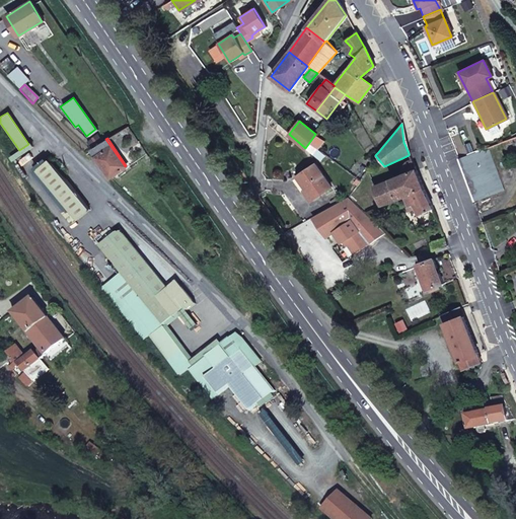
[(125,166),(105,139),(88,150),(107,177),(125,166)]
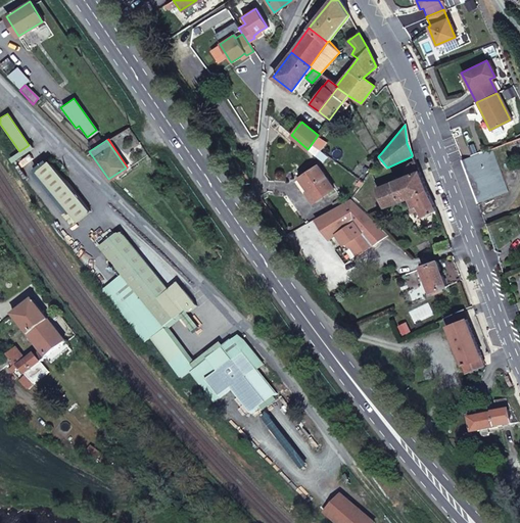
[(317,149),(311,145),(308,149),(314,154),(317,149)]
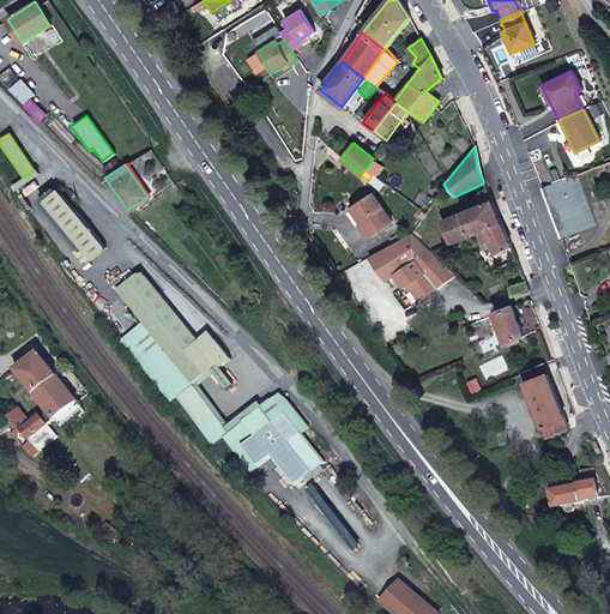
[(593,224),(574,174),(539,187),(559,239),(593,224)]
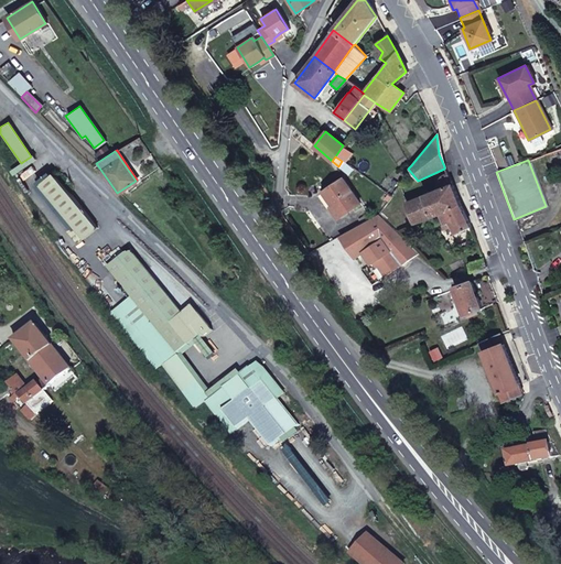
[(96,228),(52,173),(38,185),(83,239),(96,228)]
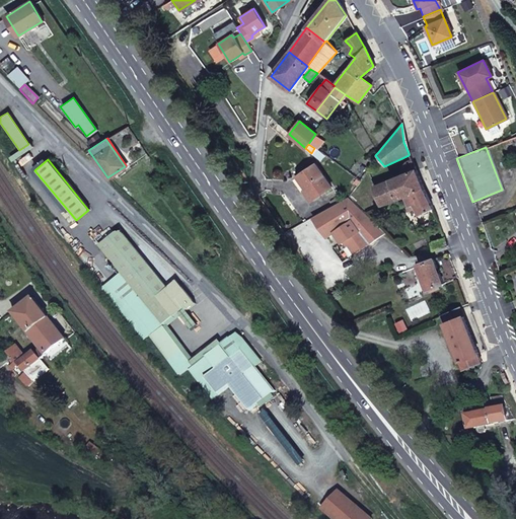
[(422,190),(415,168),(411,160),(406,162),(401,166),(404,173),(372,187),(379,205),(402,195),(422,190)]
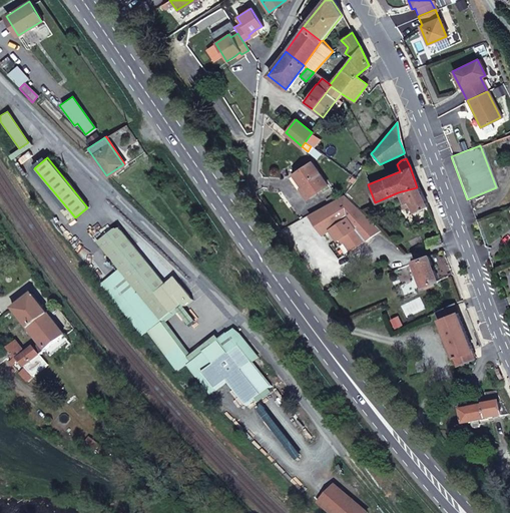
[(326,184),(311,162),(293,174),(302,187),(300,188),(307,198),(326,184)]
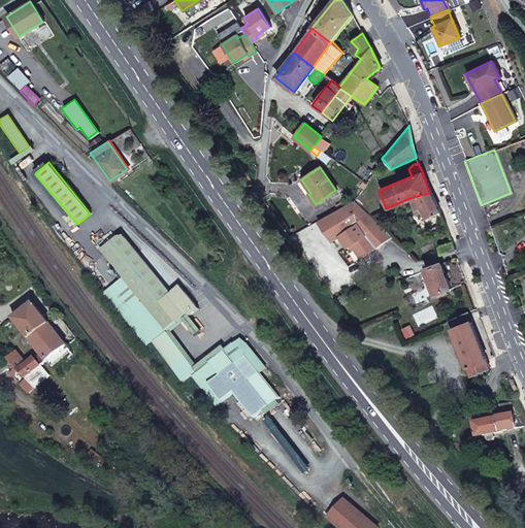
[(438,212),(429,193),(409,198),(411,198),(411,200),(415,209),(412,211),(413,215),(423,210),(427,218),(438,212)]
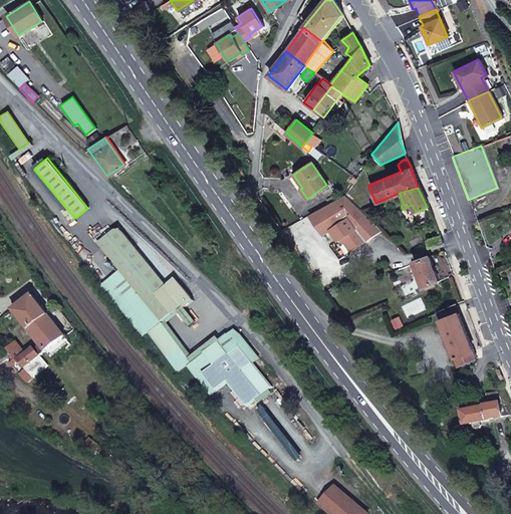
[(321,235),(328,230),(327,229),(345,217),(353,229),(355,227),(364,241),(379,230),(358,210),(343,195),(307,215),(321,235)]
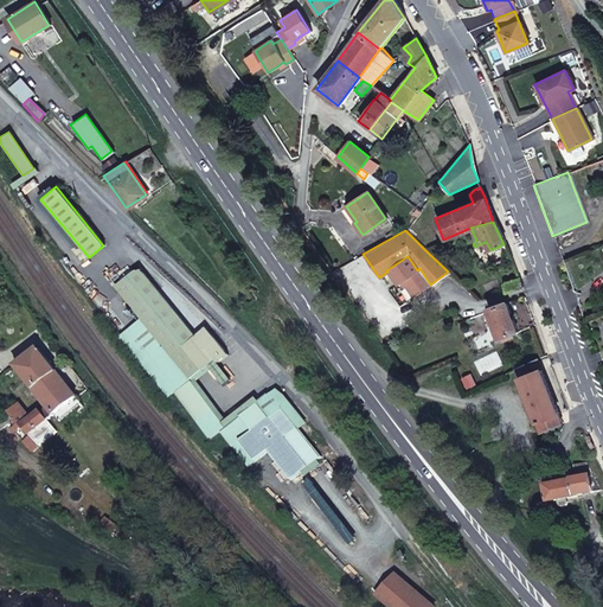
[(417,270),(408,256),(386,270),(387,272),(396,285),(402,282),(412,296),(430,285),(419,268),(417,270)]
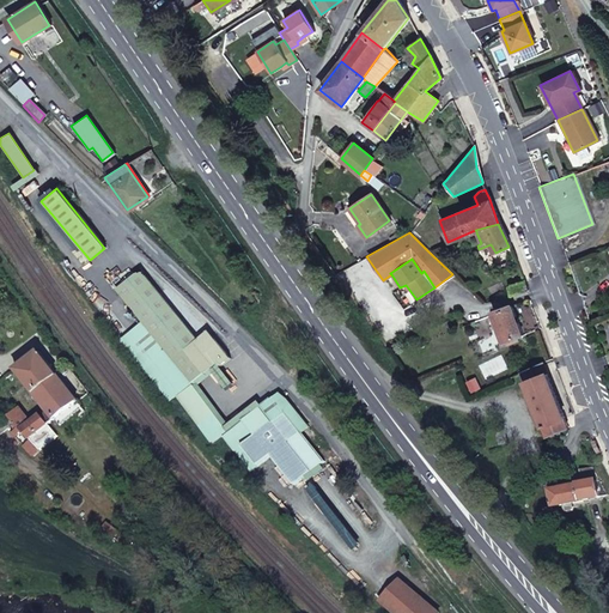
[(195,340),(139,271),(115,291),(190,384),(215,365),(218,369),(229,359),(206,332),(195,340)]
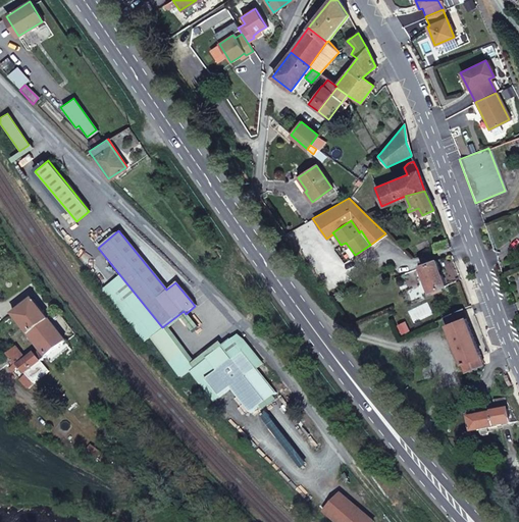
[(445,285),(434,260),(419,266),(429,292),(445,285)]
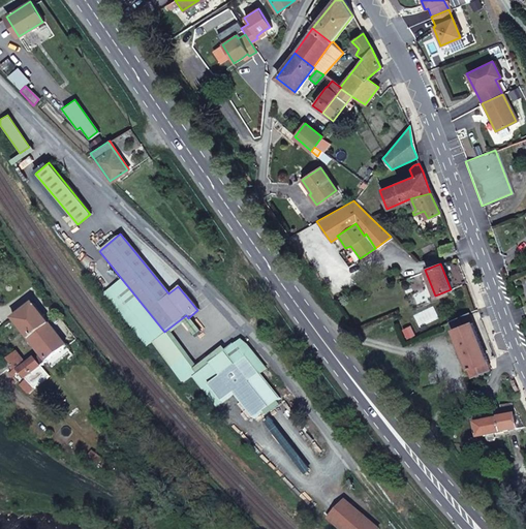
[(435,296),(425,270),(421,271),(431,298),(435,296)]
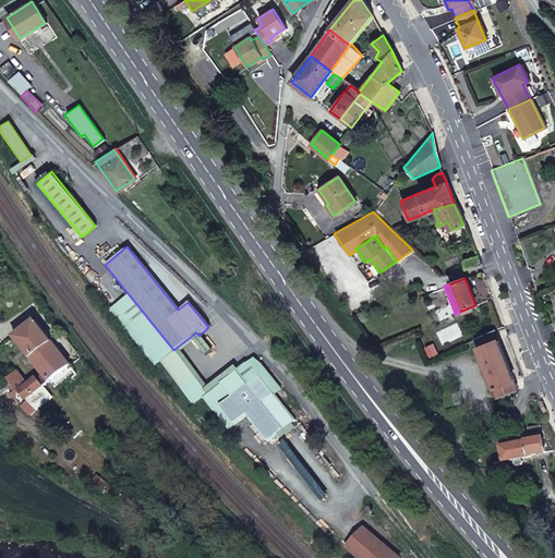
[(69,365),(34,320),(12,337),(47,383),(69,365)]
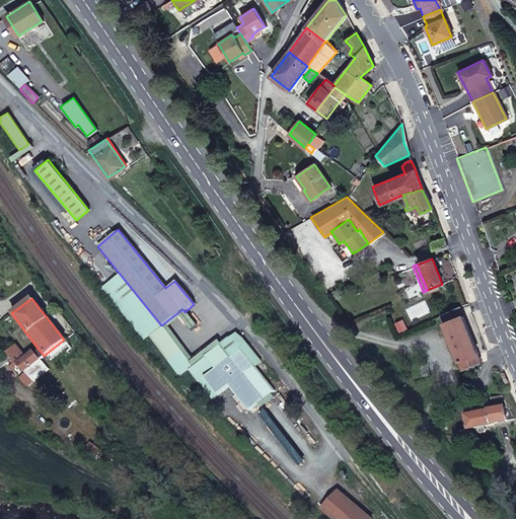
[(481,362),(459,306),(440,315),(462,369),(481,362)]
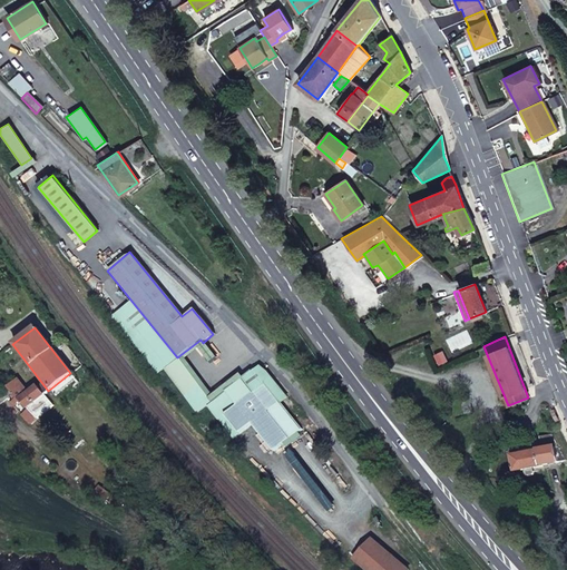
[(211,402),(178,359),(165,370),(196,413),(211,402)]
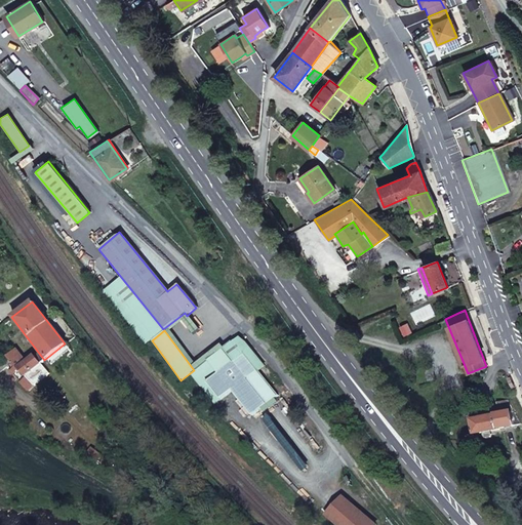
[(69,349),(65,344),(44,360),(48,365),(69,349)]
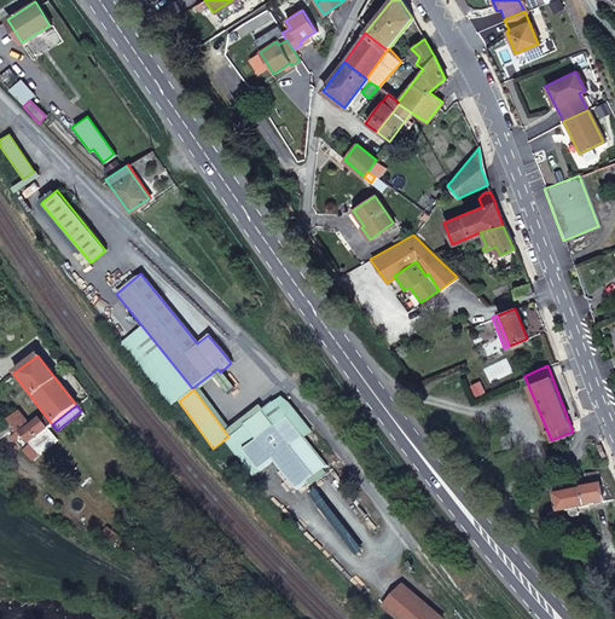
[(325,466),(285,417),(273,426),(262,411),(243,426),(255,440),(242,451),(257,469),(259,472),(272,461),(295,490),(325,466)]
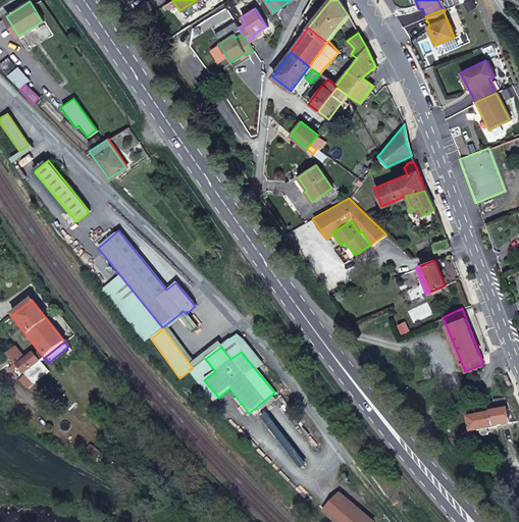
[(39,362),(33,354),(23,361),(13,349),(0,359),(0,368),(8,363),(8,364),(10,367),(13,364),(16,367),(32,383),(47,371),(43,367),(39,362)]
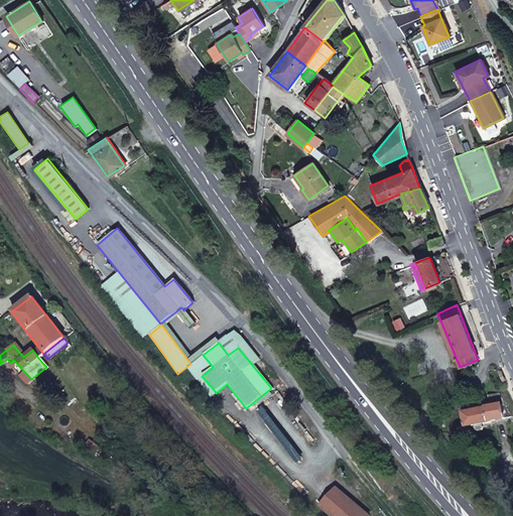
[(47,359),(43,354),(38,358),(42,363),(47,359)]
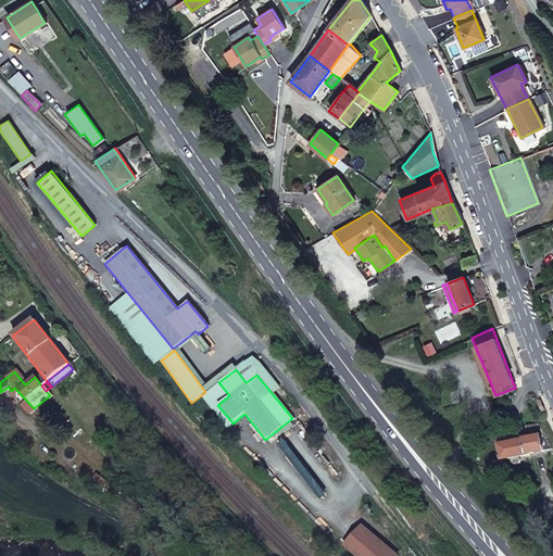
[(229,395),(218,382),(201,396),(212,409),(217,405),(229,395)]
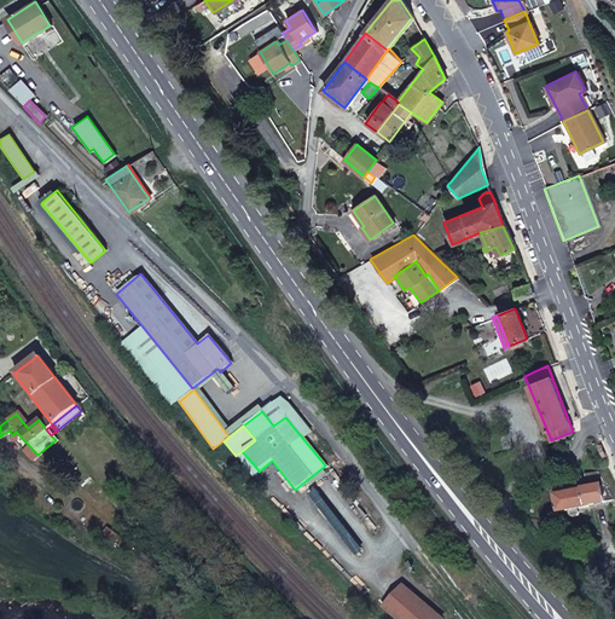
[(242,451),(236,456),(251,474),(257,469),(242,451)]
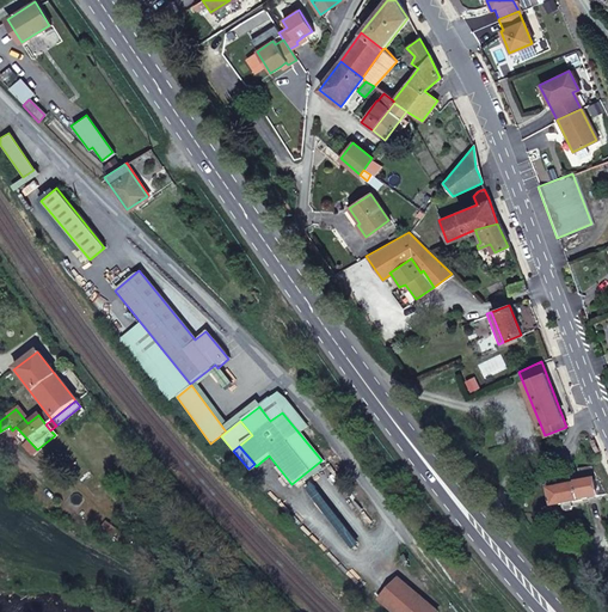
[(573,470),(577,484),(573,484),(573,483),(558,485),(558,488),(546,490),(550,506),(559,503),(560,508),(563,510),(567,509),(569,507),(569,502),(578,500),(606,494),(588,466),(573,470)]
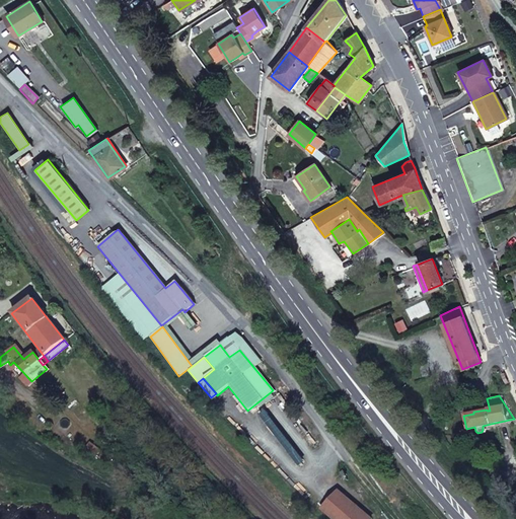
[(365,518),(336,492),(319,511),(328,518),(365,518)]
